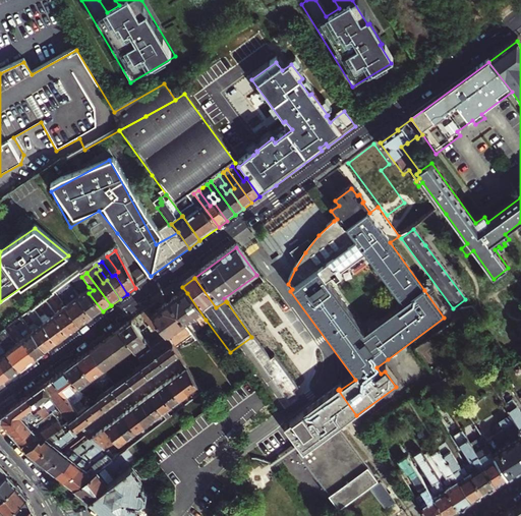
[(84,297),(78,300),(93,320),(103,311),(89,293),(77,279),(73,282),(84,297)]
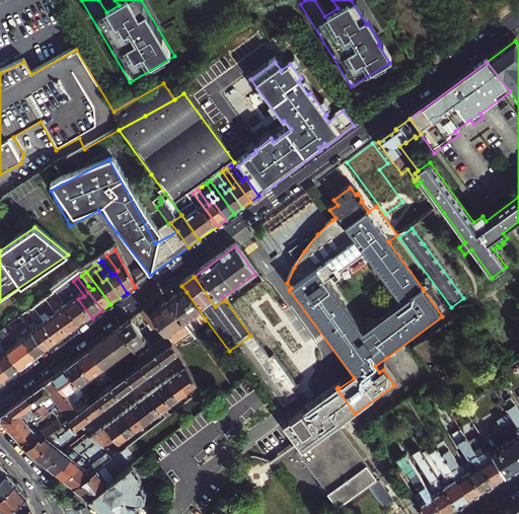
[(68,285),(59,291),(62,296),(71,289),(68,285)]
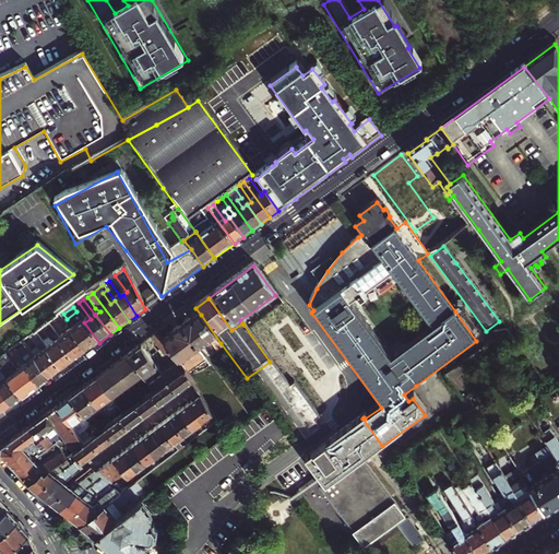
[(99,343),(84,322),(79,316),(70,322),(67,319),(63,314),(60,317),(71,332),(86,353),(99,343)]
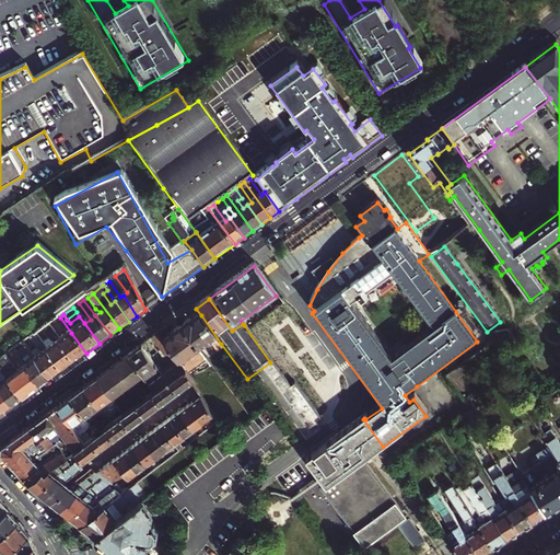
[(213,349),(221,344),(201,315),(183,328),(199,353),(209,346),(211,348),(213,349)]
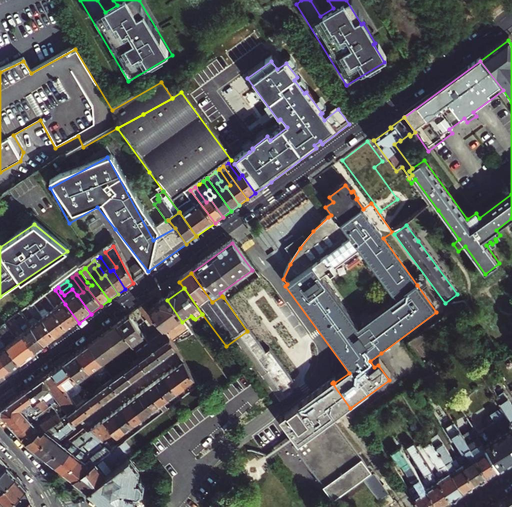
[(51,293),(61,307),(65,304),(55,290),(54,291),(51,293)]
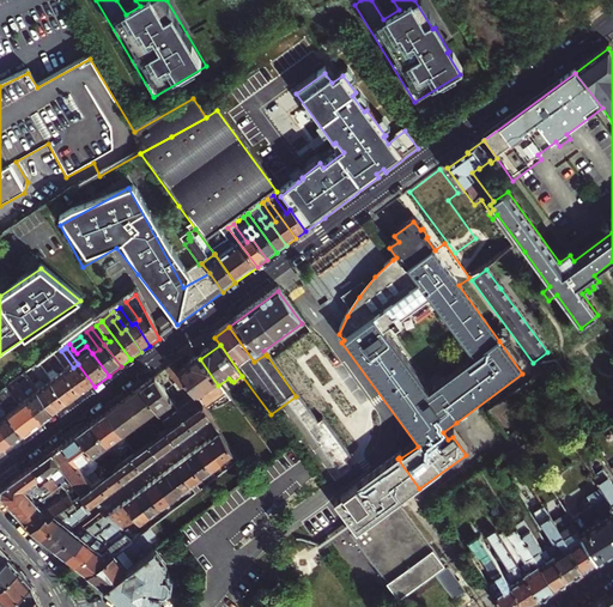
[(82,396),(65,374),(53,357),(46,362),(55,375),(59,377),(50,383),(68,406),(82,396)]
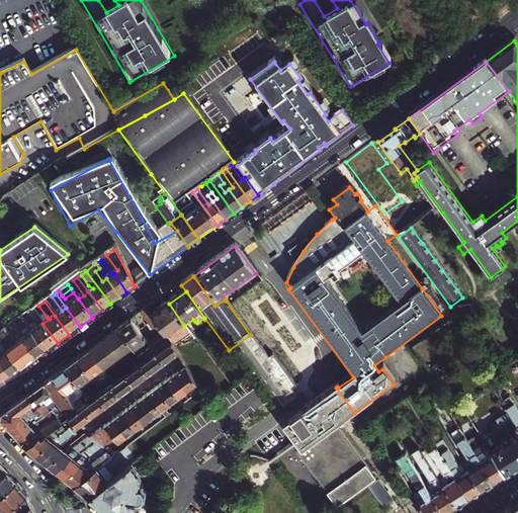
[(169,304),(151,317),(159,328),(169,341),(176,336),(177,333),(185,327),(184,326),(169,304)]
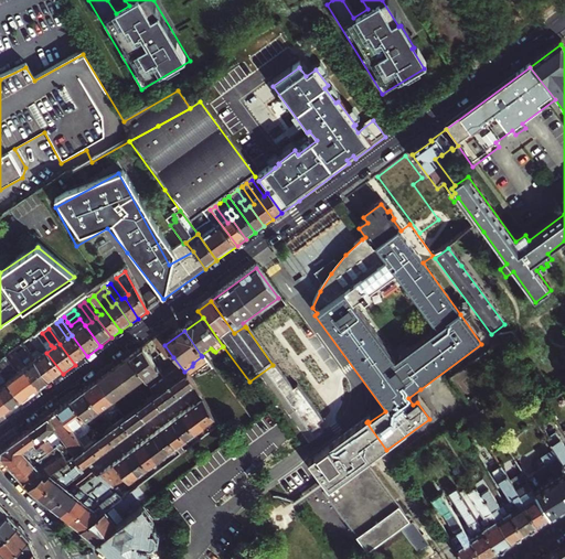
[(75,365),(87,356),(72,335),(67,339),(60,344),(75,365)]
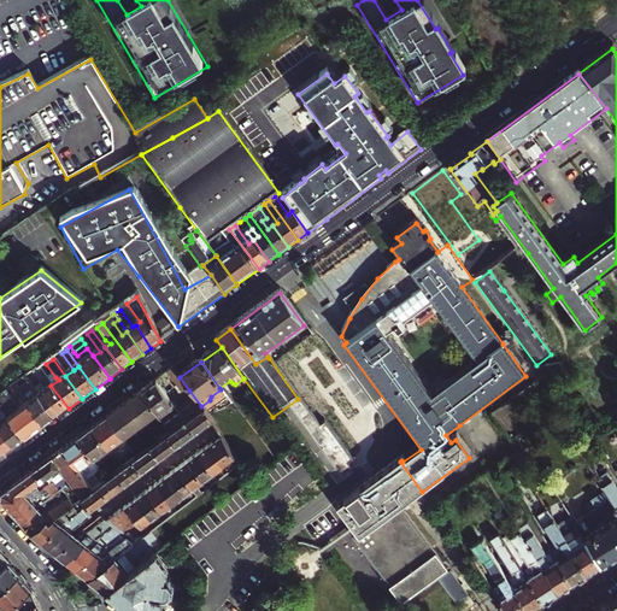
[(192,405),(177,415),(176,415),(178,417),(184,426),(186,424),(204,410),(201,406),(189,391),(180,377),(178,379),(174,371),(166,376),(177,392),(176,394),(180,399),(183,397),(187,403),(189,401),(192,405)]
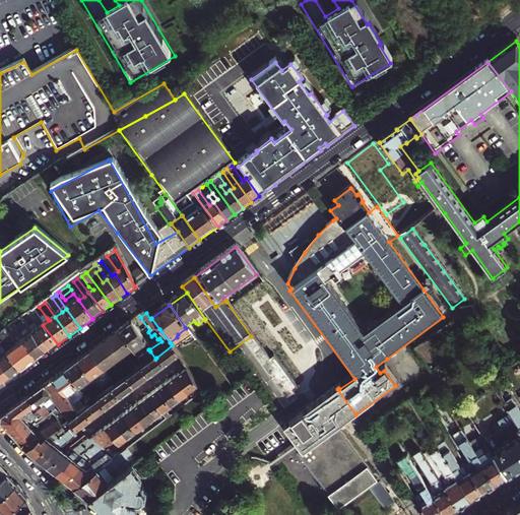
[(30,314),(22,320),(46,352),(58,344),(43,325),(35,314),(33,316),(30,314)]
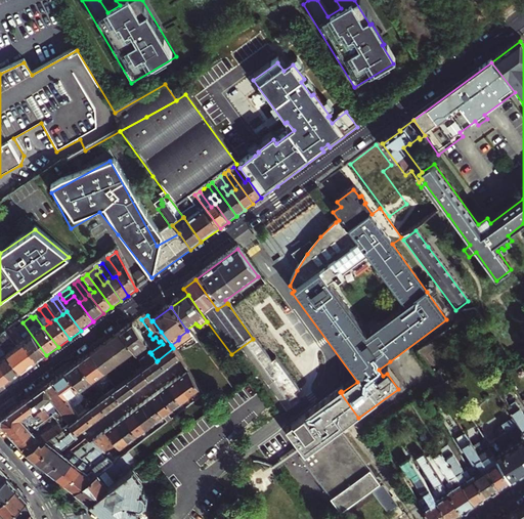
[(23,322),(14,328),(39,361),(46,355),(23,322)]
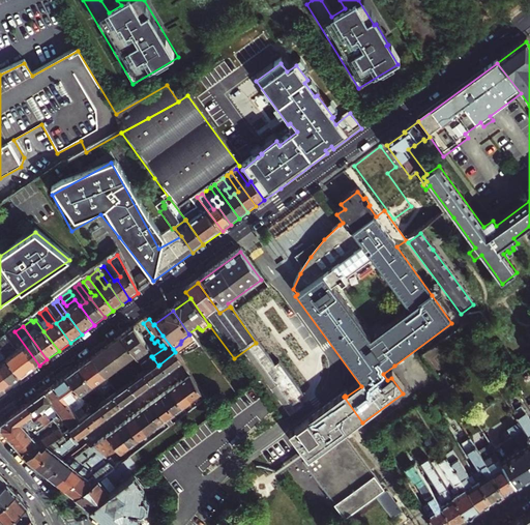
[(136,358),(146,374),(158,366),(153,358),(146,363),(145,361),(147,360),(142,353),(147,349),(134,330),(121,340),(136,358)]
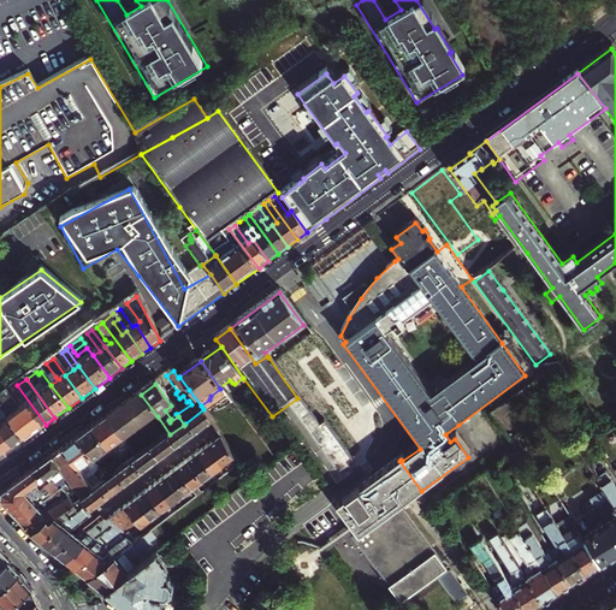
[(0,397),(0,404),(5,412),(11,420),(25,439),(46,425),(17,385),(0,397)]
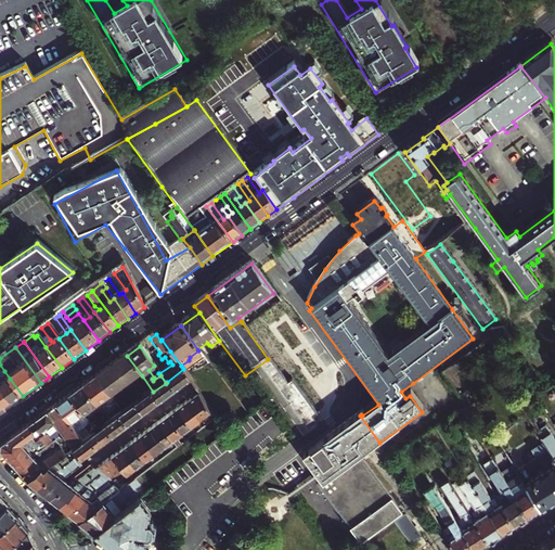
[(142,375),(127,356),(112,367),(126,387),(142,375)]
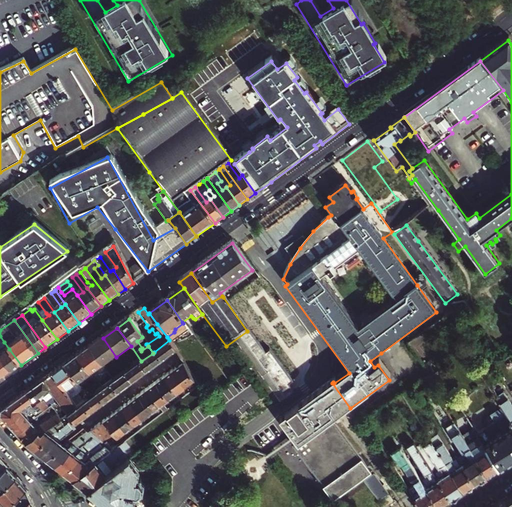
[(226,346),(247,373),(272,408),(294,393),(289,386),(292,384),(270,353),(266,356),(247,331),(226,346)]
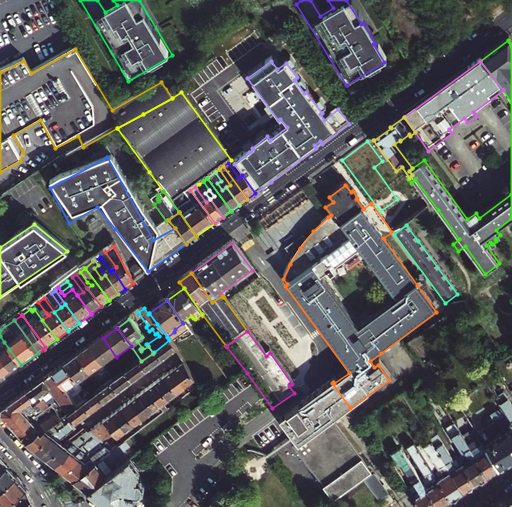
[(102,367),(116,357),(103,338),(89,349),(102,367)]
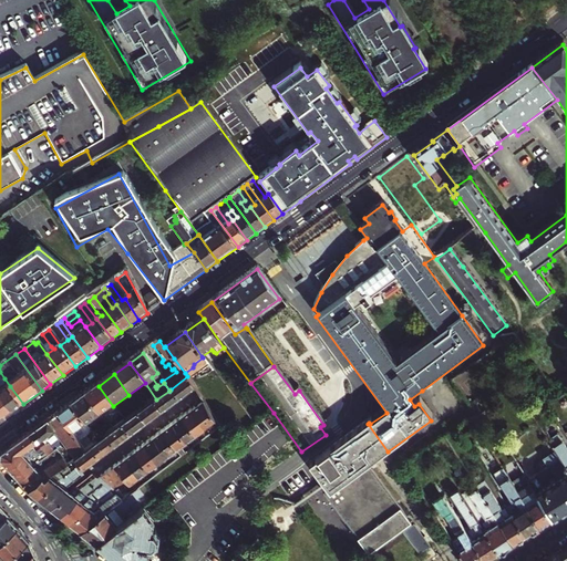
[(178,401),(195,388),(187,376),(171,390),(178,401)]
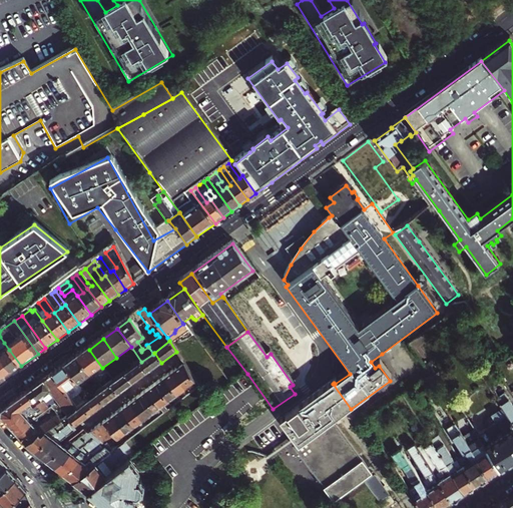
[(0,358),(11,373),(21,366),(9,350),(5,353),(0,346),(0,358)]
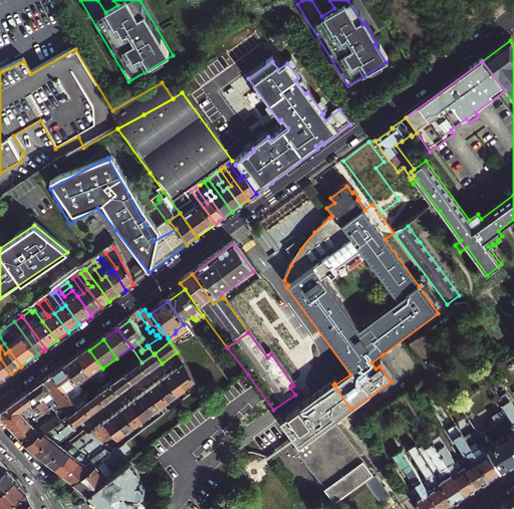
[(102,368),(89,350),(76,359),(101,393),(105,390),(99,380),(107,374),(102,368)]
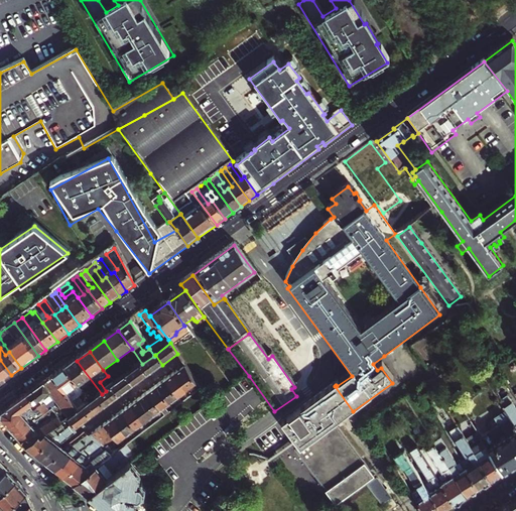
[(515,353),(507,361),(494,369),(498,374),(515,362),(515,353)]
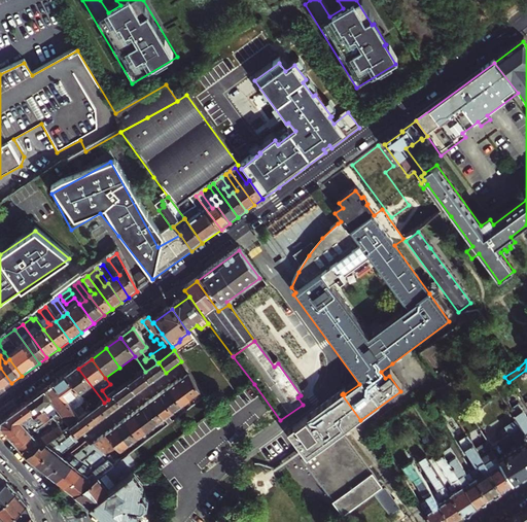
[(151,384),(166,373),(159,362),(157,363),(145,372),(144,374),(151,384)]
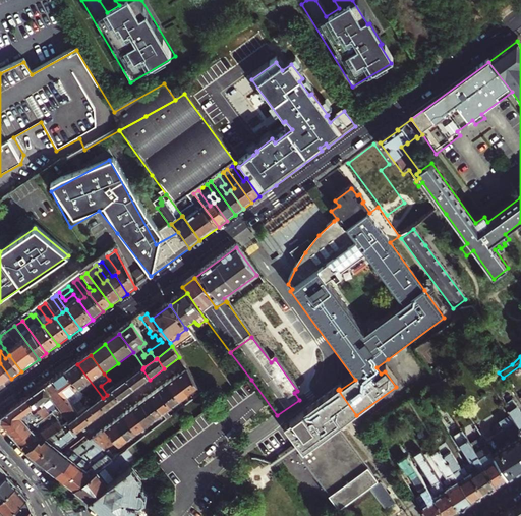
[(0,384),(1,386),(11,379),(0,363),(0,384)]
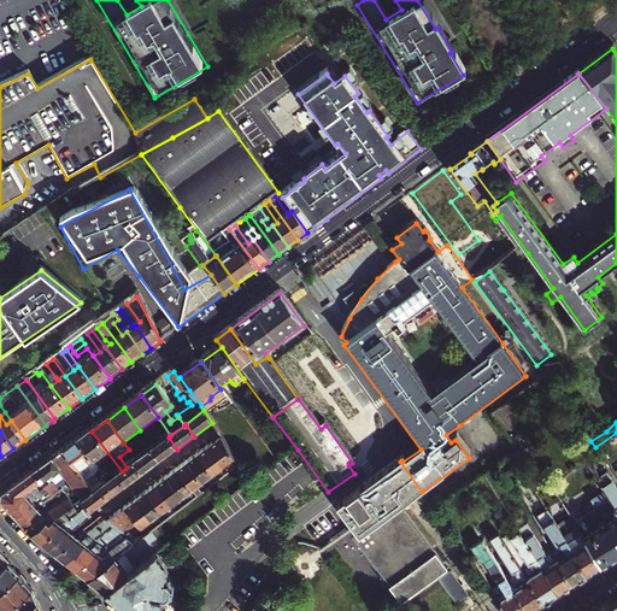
[(92,432),(77,442),(93,464),(104,457),(111,466),(113,465),(119,474),(122,471),(92,432)]
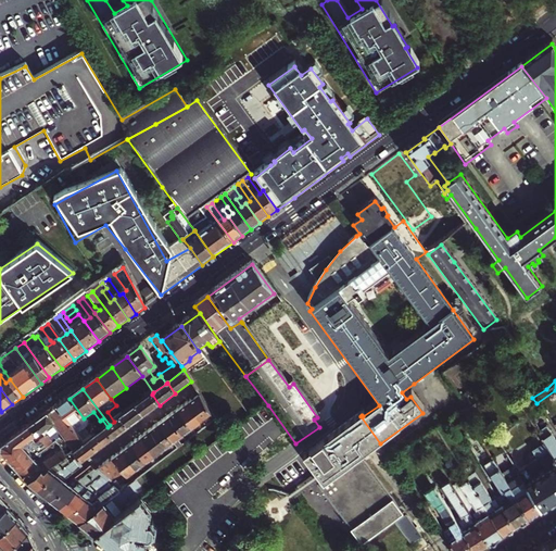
[(144,416),(160,405),(152,395),(139,404),(136,405),(144,416)]
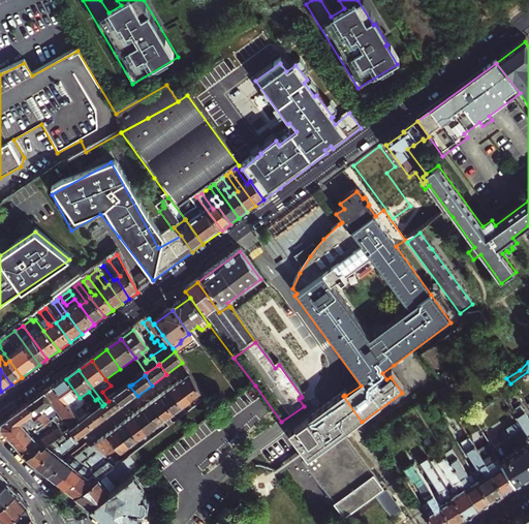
[(189,376),(178,384),(191,403),(201,396),(189,376)]
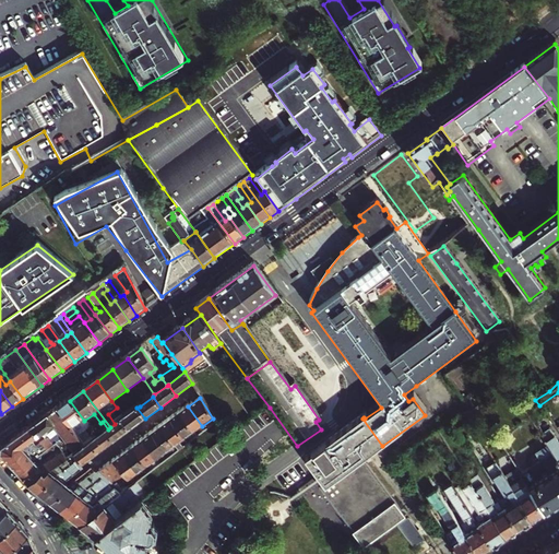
[(56,411),(70,429),(79,423),(92,441),(96,438),(84,421),(70,401),(56,411)]
